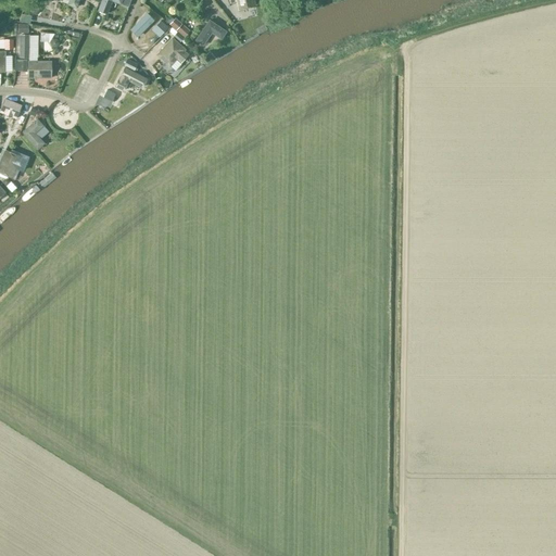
[(121,0),(101,0),(98,10),(106,13),(112,0),(121,3),(121,0)]
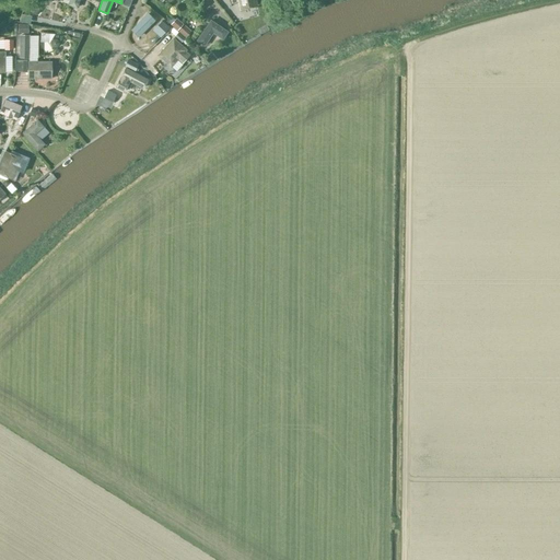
[(237,0),(241,9),(256,4),(255,0),(237,0)]
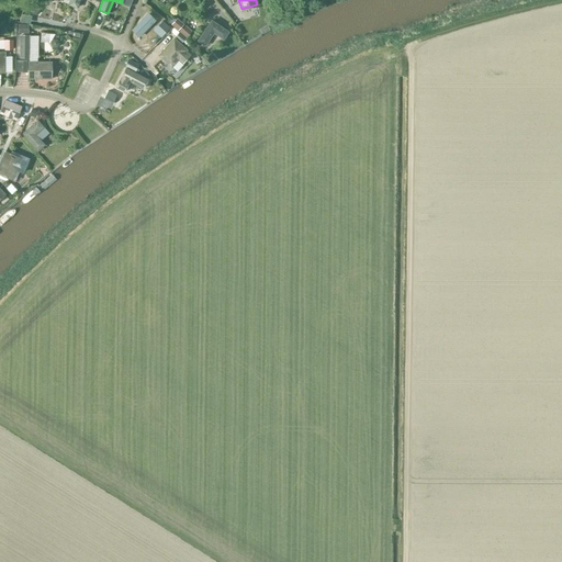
[(148,14),(133,30),(138,36),(154,20),(148,14)]
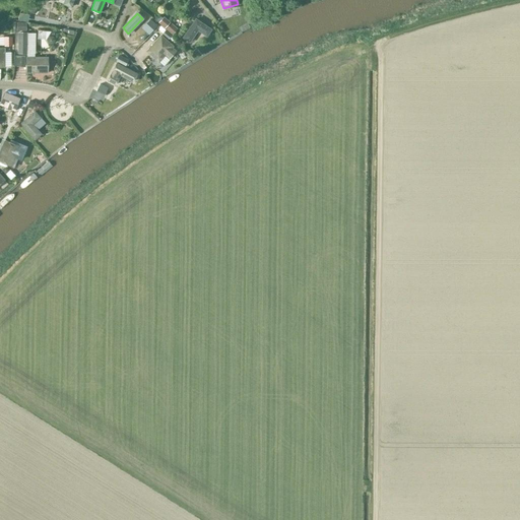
[(195,18),(183,38),(190,43),(197,31),(206,37),(210,29),(195,18)]
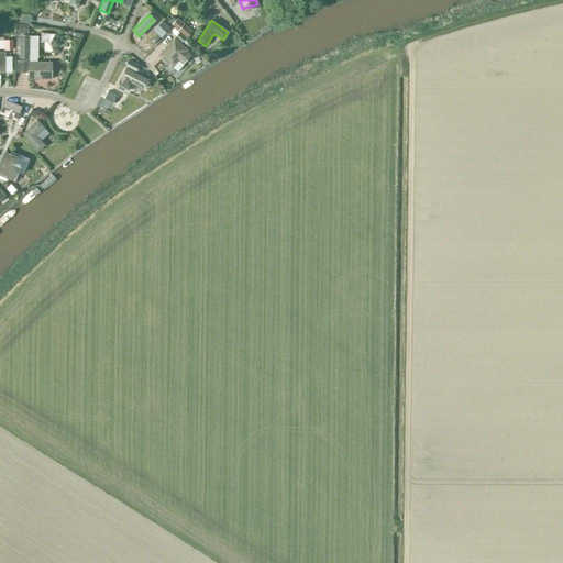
[(174,40),(158,55),(169,66),(186,51),(174,40)]
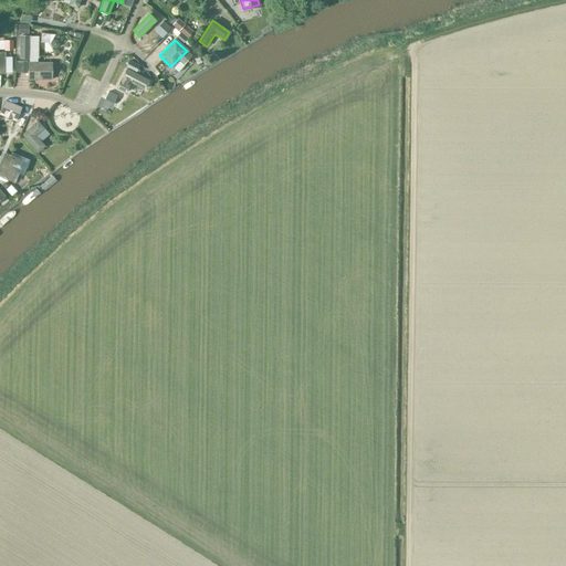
[(29,62),(29,79),(51,80),(51,62),(29,62)]
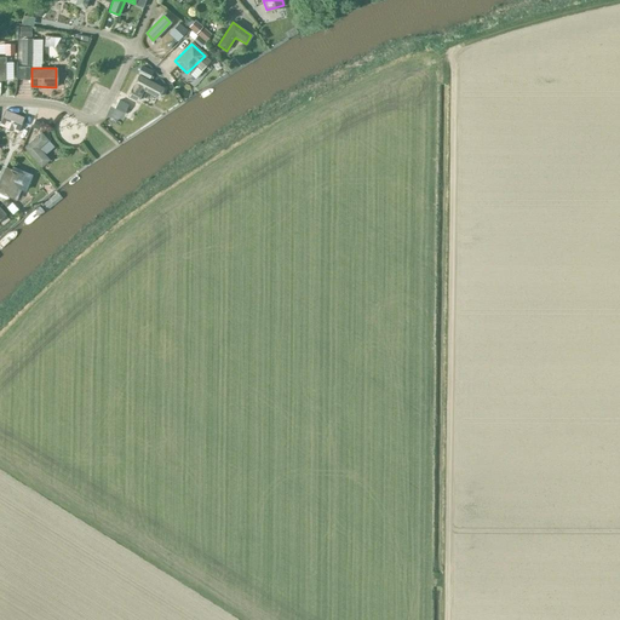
[(139,75),(128,96),(137,101),(143,90),(158,97),(162,89),(139,75)]
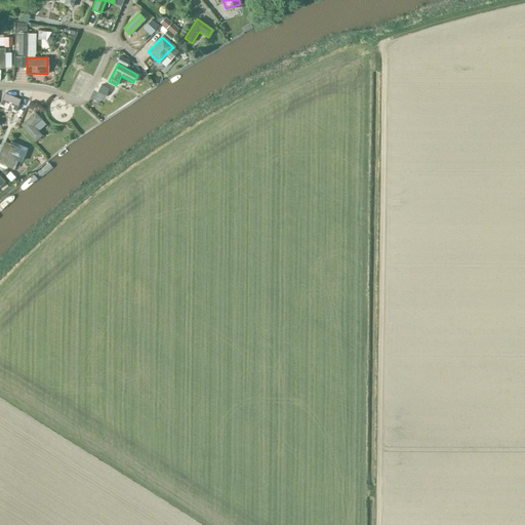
[(4,94),(1,103),(15,109),(19,99),(4,94)]
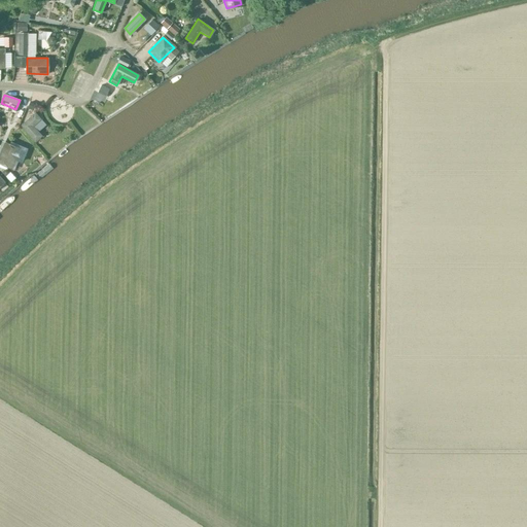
[(21,126),(35,141),(41,136),(32,126),(40,118),(35,113),(21,126)]
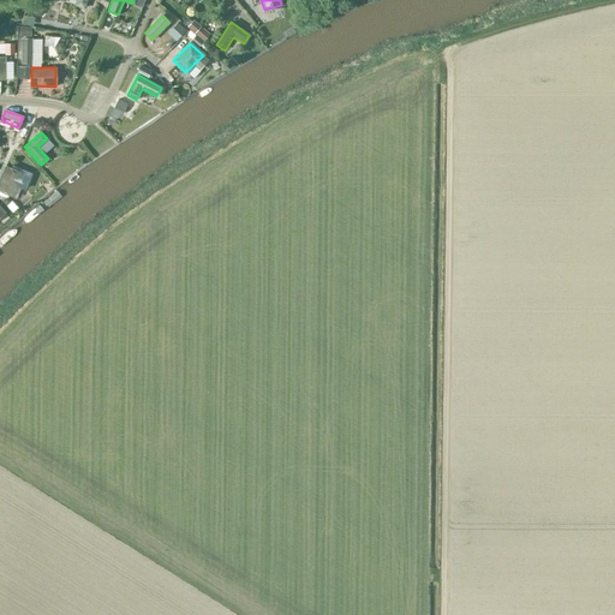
[(22,173),(6,166),(1,165),(0,168),(0,190),(13,196),(22,173)]
